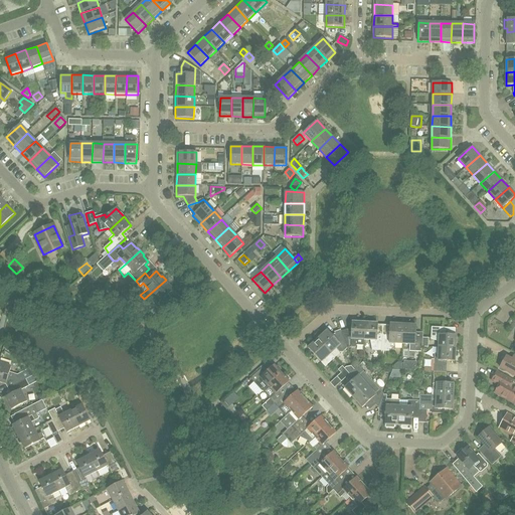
[(152,300),(155,297),(160,302),(158,304),(161,310),(172,305),(169,300),(168,300),(165,298),(173,290),(168,284),(169,284),(166,280),(144,299),(147,297),(150,300),(152,300)]
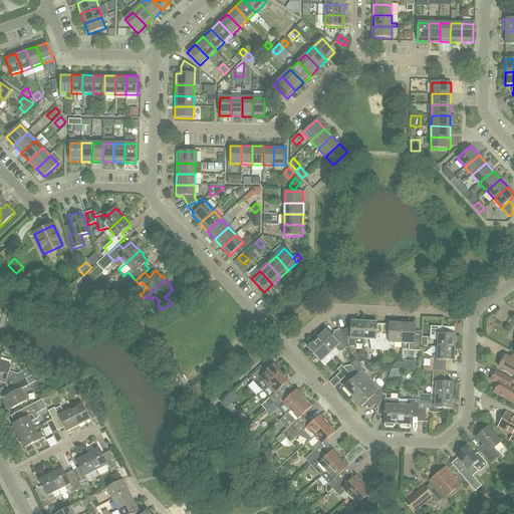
[(97,291),(92,295),(96,299),(101,296),(97,291)]
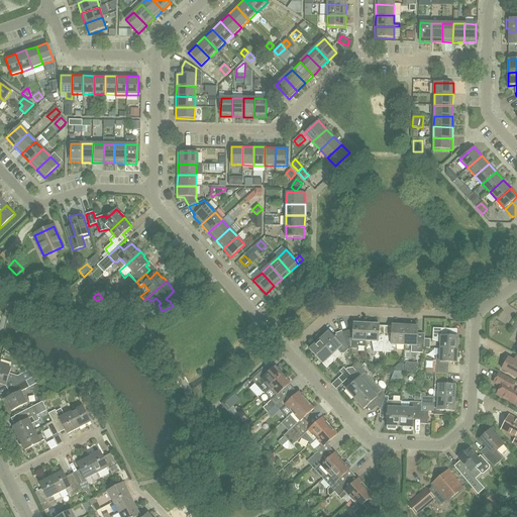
[(152,305),(143,301),(139,309),(147,313),(152,305)]
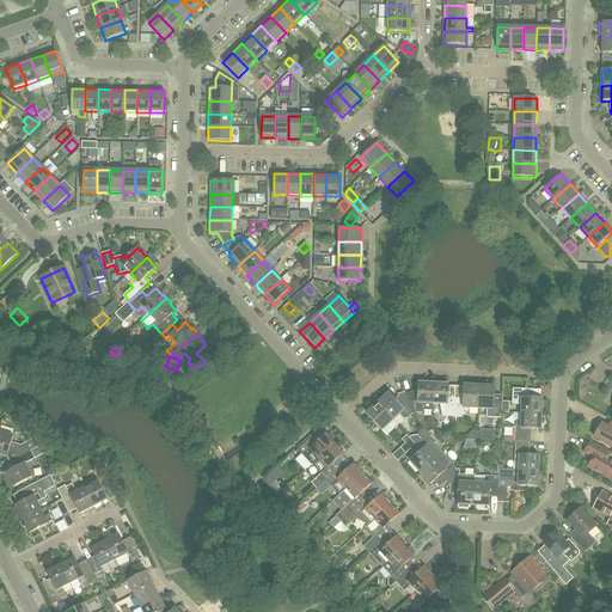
[(433,404),(434,384),(418,383),(417,397),(414,397),(412,392),(405,395),(412,414),(417,412),(423,412),(423,410),(433,411),(433,404)]
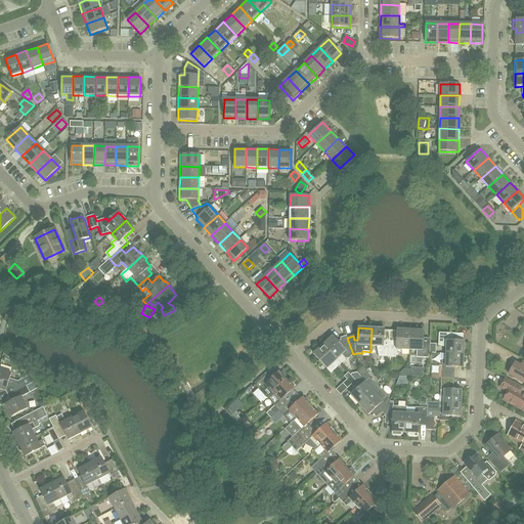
[(389,357),(389,347),(384,346),(385,330),(372,329),(370,346),(377,346),(379,357),(389,357)]
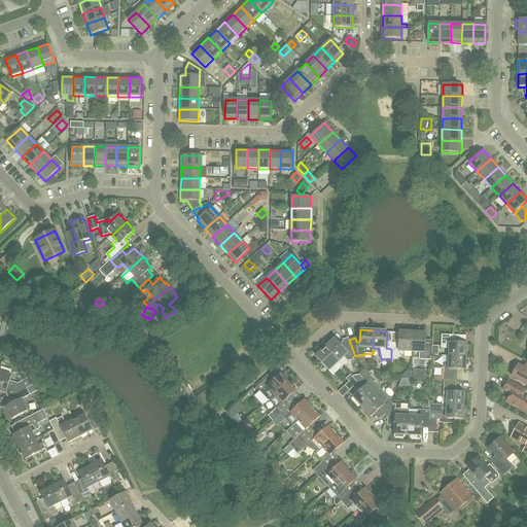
[(412,352),(413,332),(399,331),(398,345),(391,344),(391,349),(391,359),(398,359),(398,356),(400,357),(403,354),(403,352),(412,352)]
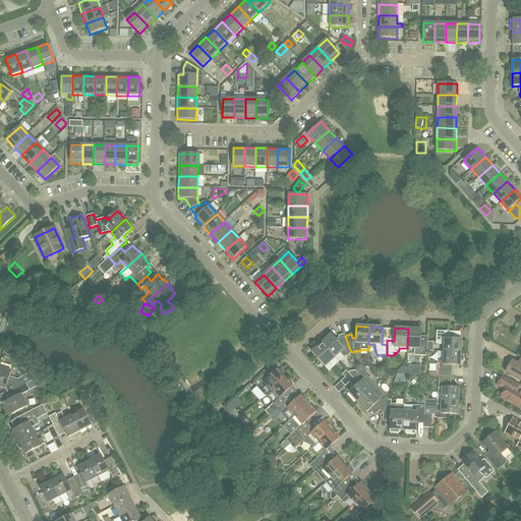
[(408,329),(407,348),(420,349),(419,356),(425,356),(427,341),(420,341),(421,330),(408,329)]
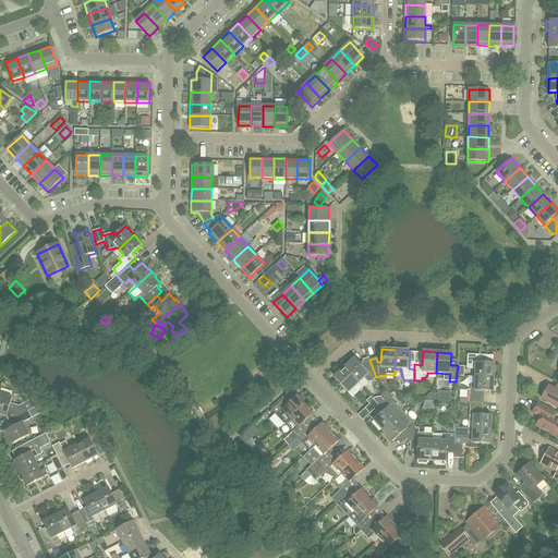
[(475,377),(494,378),(494,364),(482,363),(482,355),(468,354),(466,367),(475,370),(475,377)]
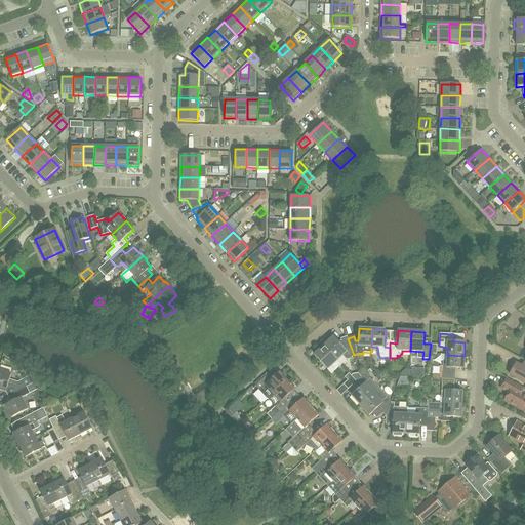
[(354,355),(348,338),(348,336),(340,338),(342,345),(341,346),(334,337),(324,346),(337,361),(342,356),(347,359),(350,359),(354,355)]
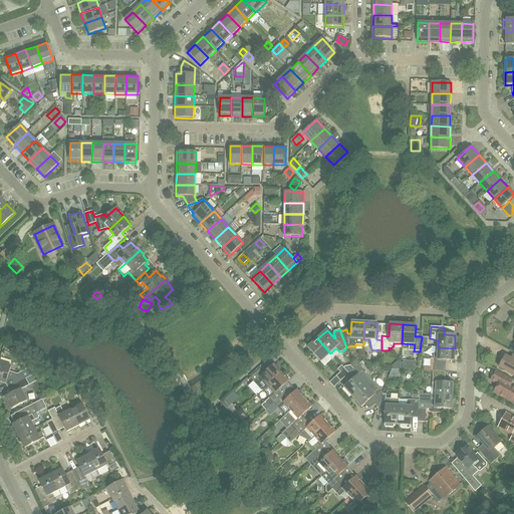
[(334,357),(330,353),(317,338),(307,347),(324,366),(334,357)]
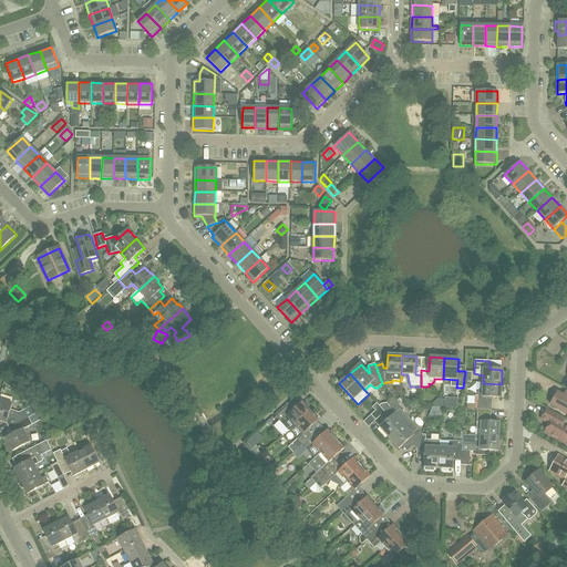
[(502,384),(483,383),(475,382),(474,390),(478,390),(477,410),(492,410),(492,402),(487,401),(488,398),(501,398),(502,384)]
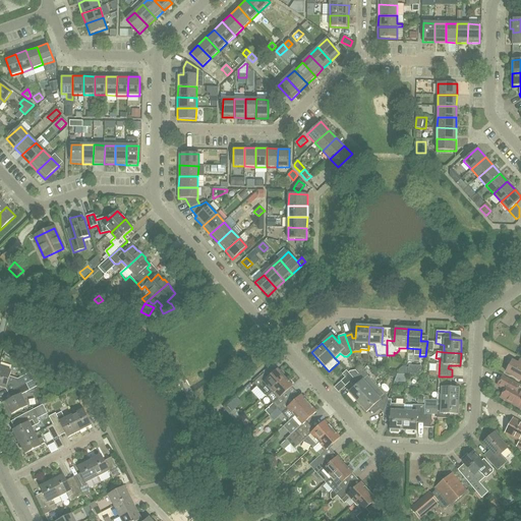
[(520,365),(512,360),(506,372),(520,381),(520,365)]
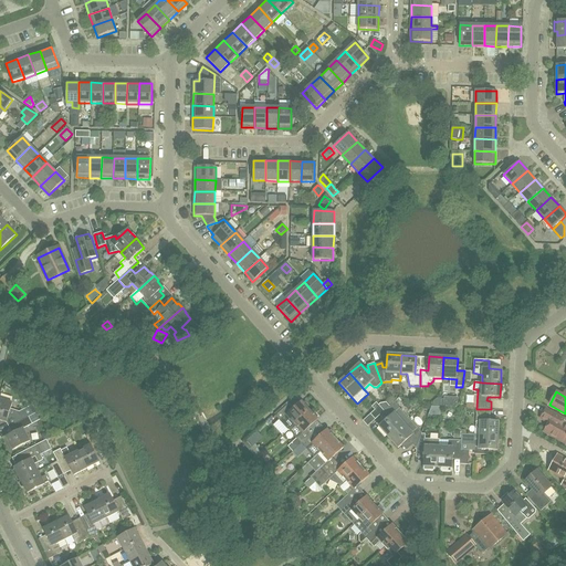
[(457,408),(458,399),(444,398),(444,400),(441,400),(441,407),(457,408)]
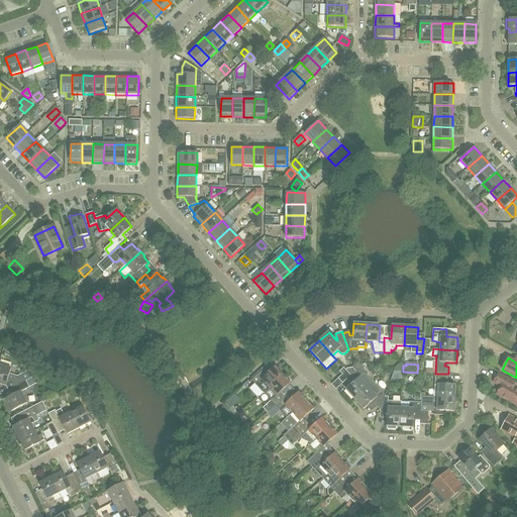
[(11,369),(9,368),(0,365),(0,384),(6,386),(11,369)]
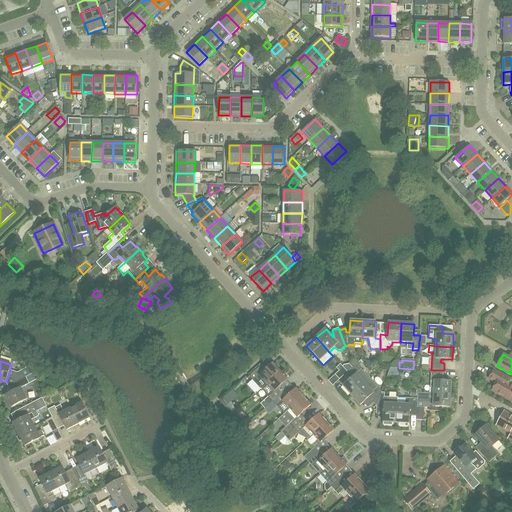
[(276,364),(274,364),(273,363),(263,372),(259,368),(249,376),(261,389),(280,371),(278,369),(279,367),(276,364)]
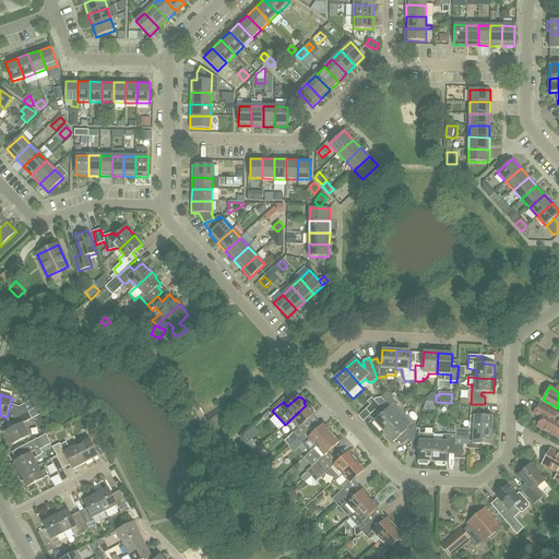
[(371,397),(367,402),(370,405),(366,409),(370,414),(379,406),(371,397)]
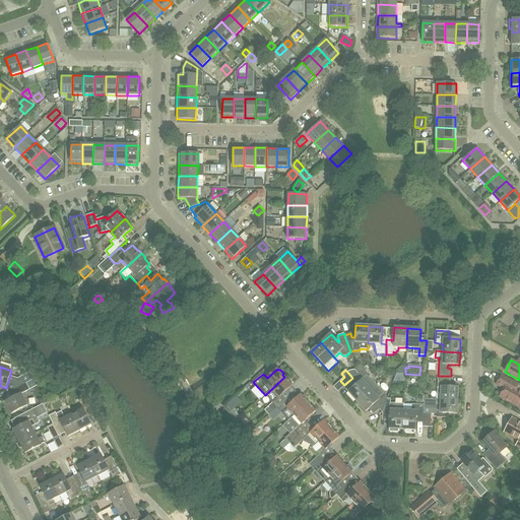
[(376,385),(370,379),(362,370),(351,379),(356,384),(347,392),(356,402),(376,385)]
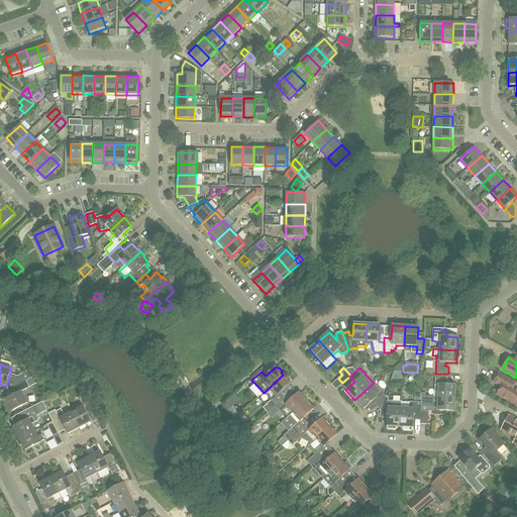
[(17,386),(26,381),(29,380),(33,378),(29,371),(13,379),(17,386)]
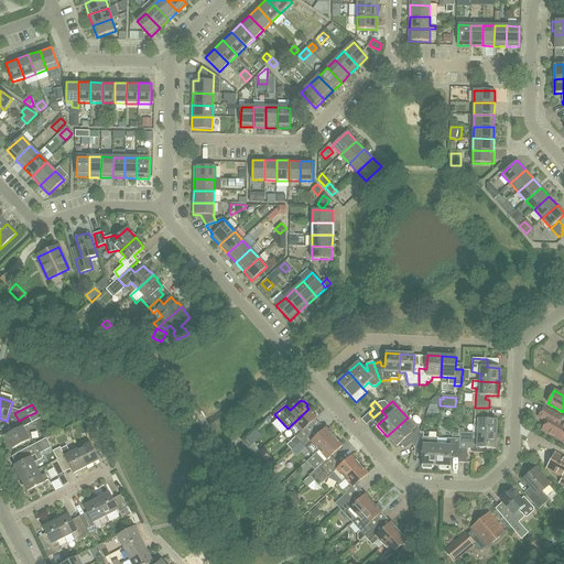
[(544,407),(539,418),(546,422),(542,431),(563,443),(563,441),(563,424),(560,422),(563,416),(544,407)]
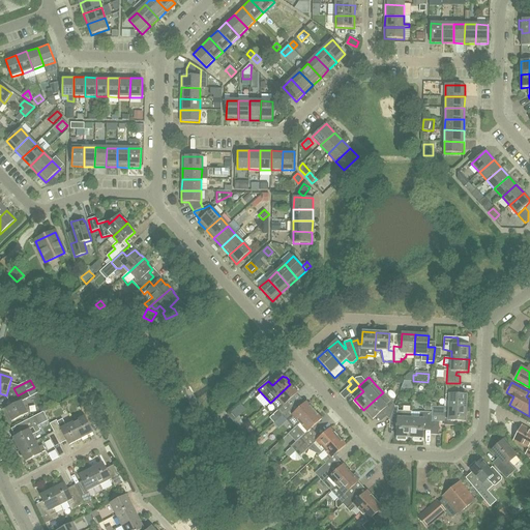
[(459,391),(460,383),(446,383),(445,401),(449,401),(449,408),(466,408),(467,395),(455,394),(455,390),(459,391)]
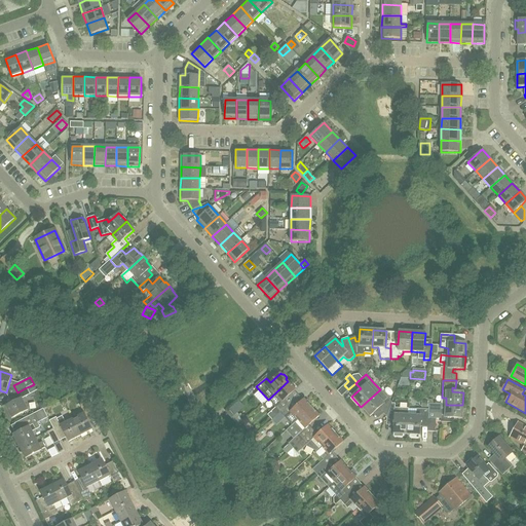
[(296,389),(288,381),(268,400),(275,407),(279,413),(290,404),(286,400),(296,389)]
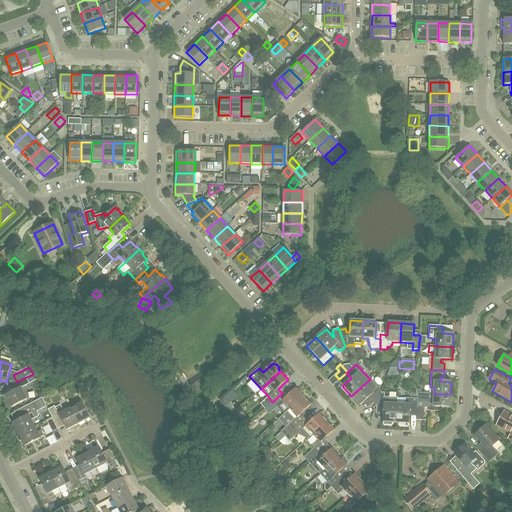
[(26,377),(17,382),(13,384),(16,390),(5,396),(11,408),(27,399),(21,388),(29,384),(26,377)]
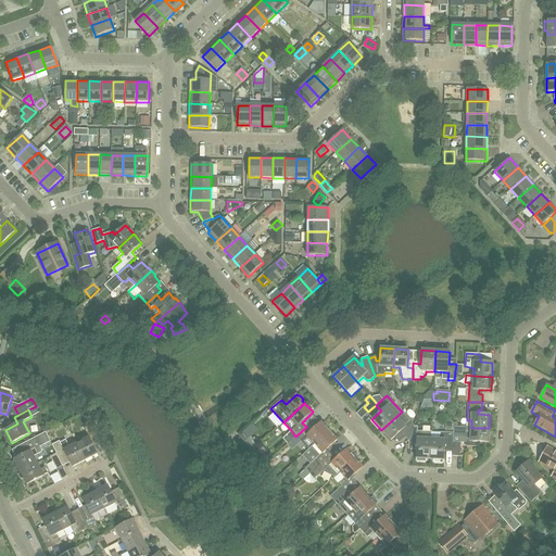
[(414,426),(408,418),(402,412),(381,430),(391,440),(401,431),(408,441),(414,427),(414,426)]
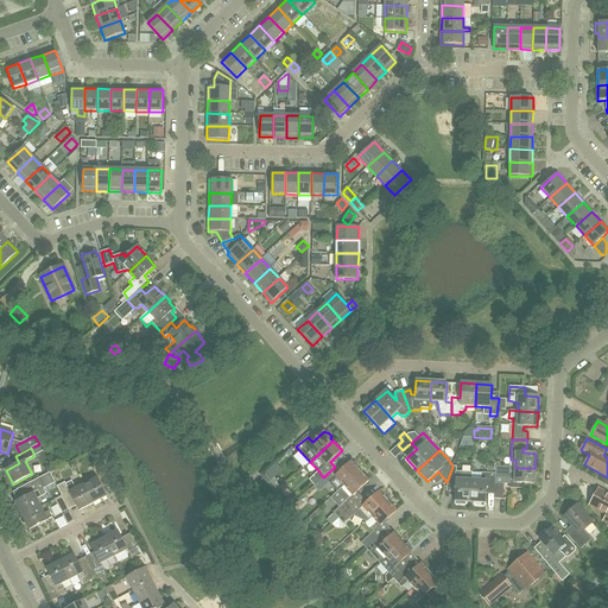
[(339,491),(360,472),(352,462),(340,473),(335,467),(323,477),(329,482),(330,482),(339,491)]
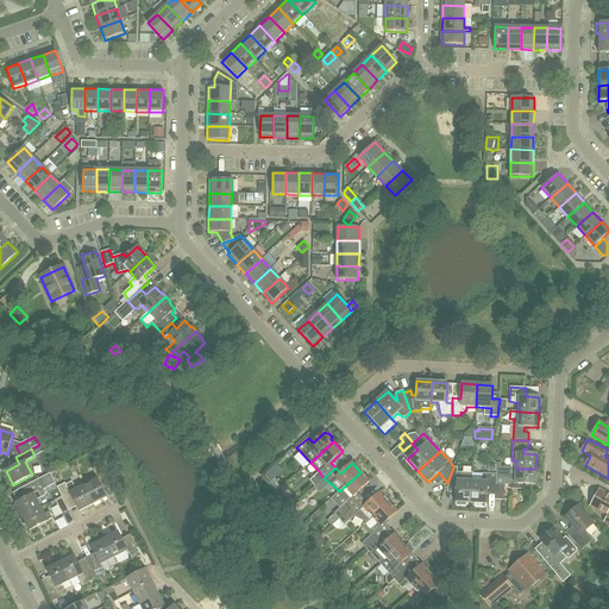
[(83,485),(93,504),(107,497),(100,484),(107,481),(100,465),(92,470),(96,478),(83,485)]
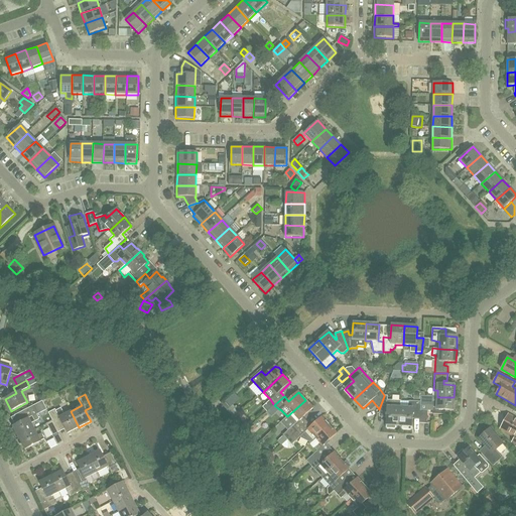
[(233,406),(239,401),(234,395),(223,405),(228,410),(233,406)]
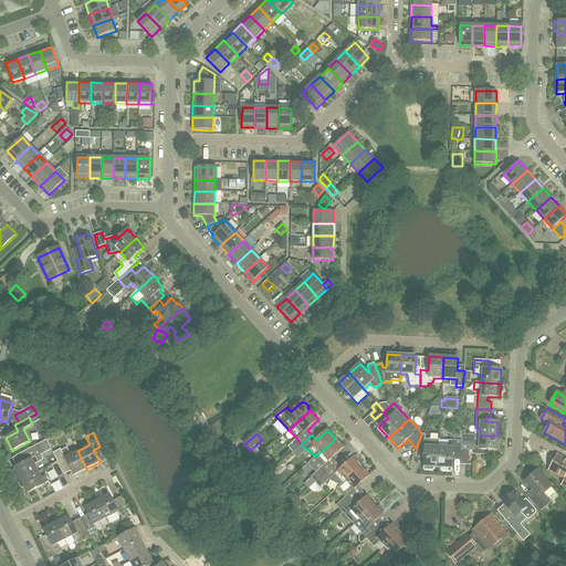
[(438,468),(439,447),(439,440),(425,439),(426,435),(421,435),(416,449),(416,450),(425,450),(423,467),(425,467),(425,470),(433,470),(433,468),(438,468)]
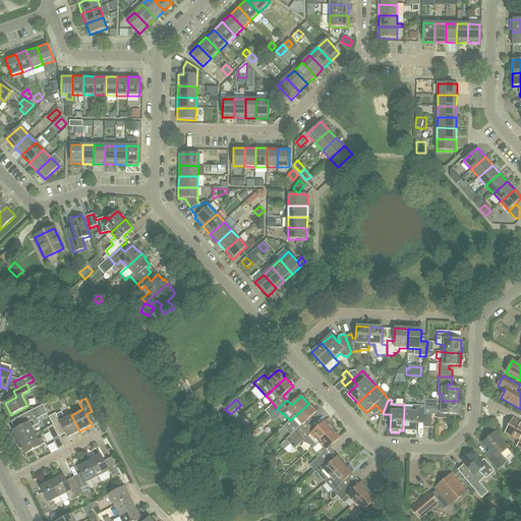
[(446,414),(458,414),(458,401),(442,401),(424,400),(424,406),(424,408),(438,409),(437,418),(446,418),(446,414)]
